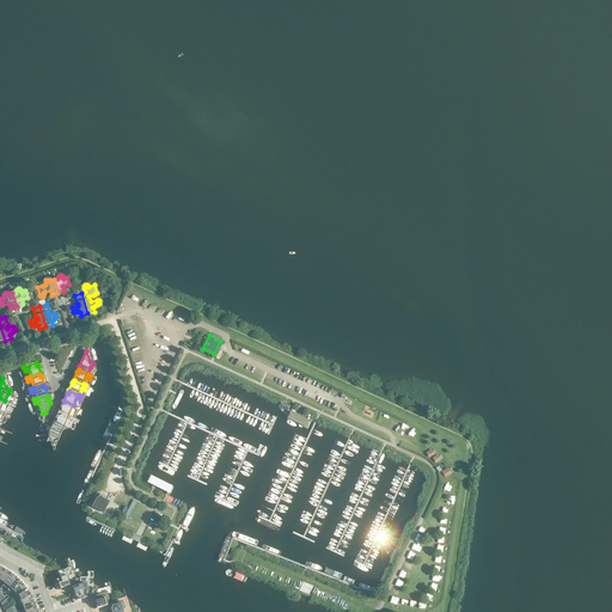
[(59,411),(60,411),(69,416),(72,409),(75,410),(77,407),(74,405),(65,402),(63,404),(62,404),(59,411)]
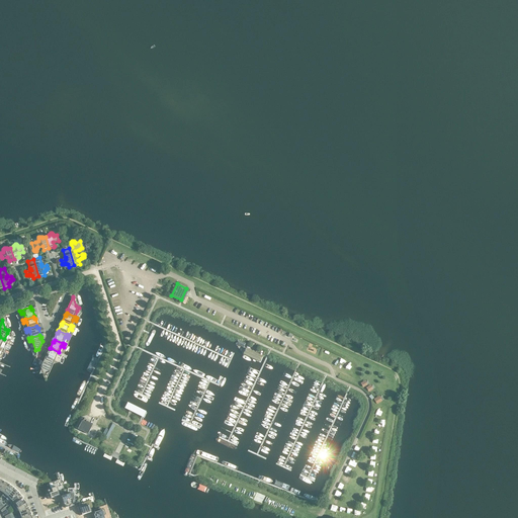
[(246,347),(243,354),(260,362),(263,355),(246,347)]
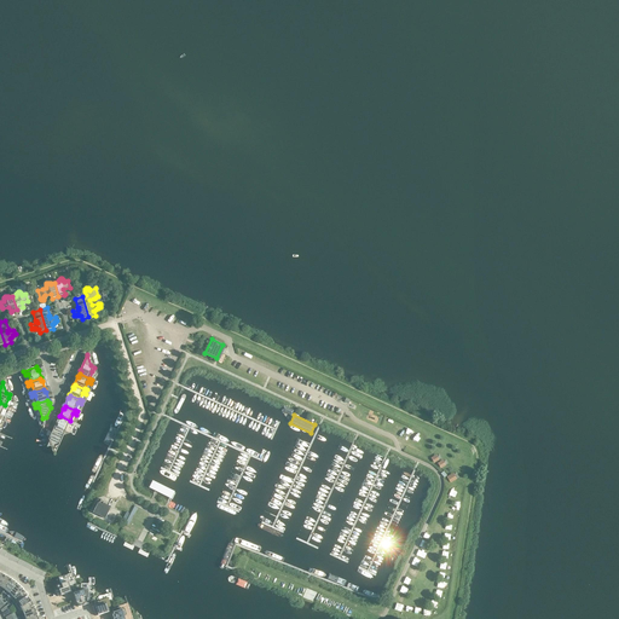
[(58,418),(55,427),(56,427),(65,432),(69,424),(71,426),(73,422),(70,421),(61,416),(59,420),(58,418)]
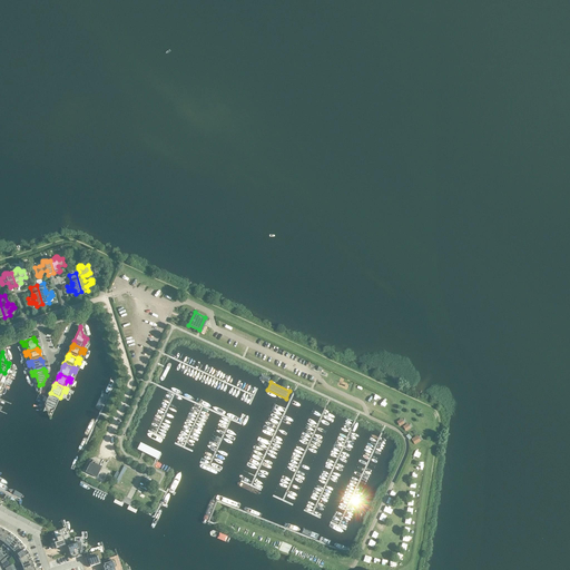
[(47,403),(46,408),(43,412),(53,409),(55,406),(56,406),(56,408),(60,397),(51,393),(50,396),(49,395),(48,397),(46,403),(47,403)]
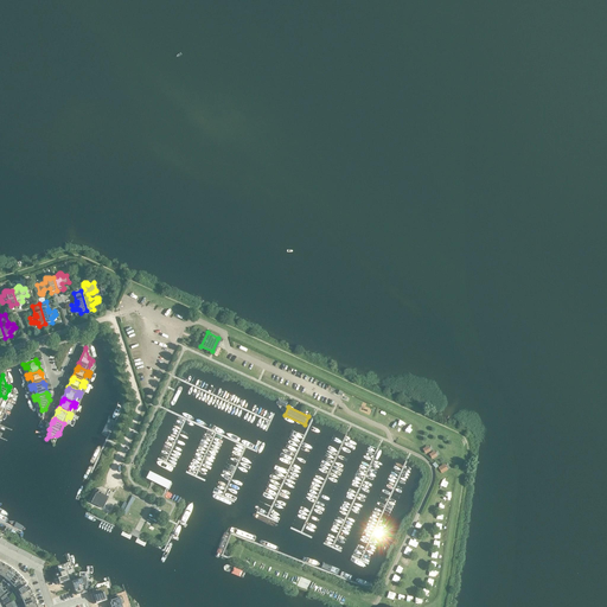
[(171,483),(149,472),(146,478),(167,489),(171,483)]
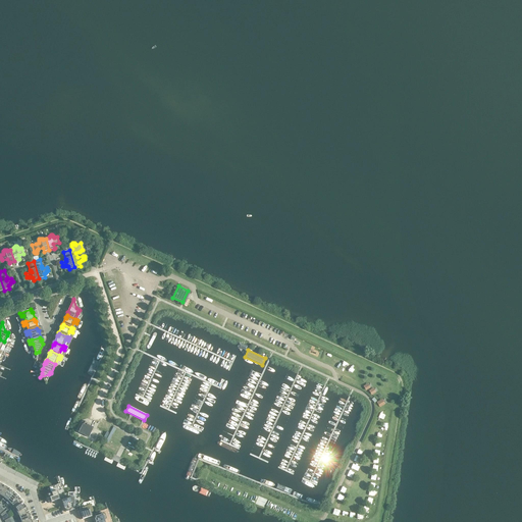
[(94,427),(92,427),(87,424),(86,425),(85,425),(84,424),(83,424),(79,432),(80,433),(89,437),(89,436),(91,434),(94,427)]
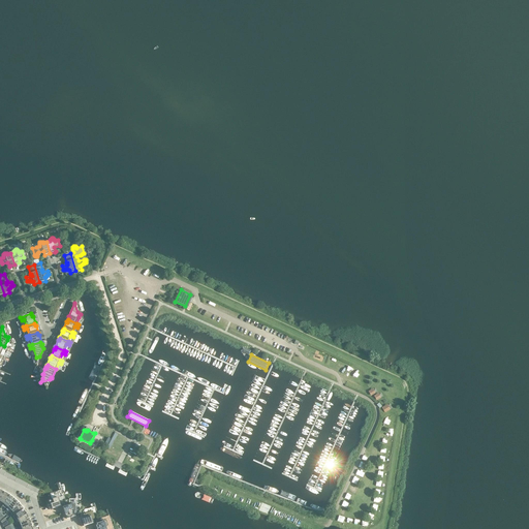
[(9,496),(10,496),(10,495),(5,493),(4,493),(0,500),(0,501),(4,504),(9,496)]
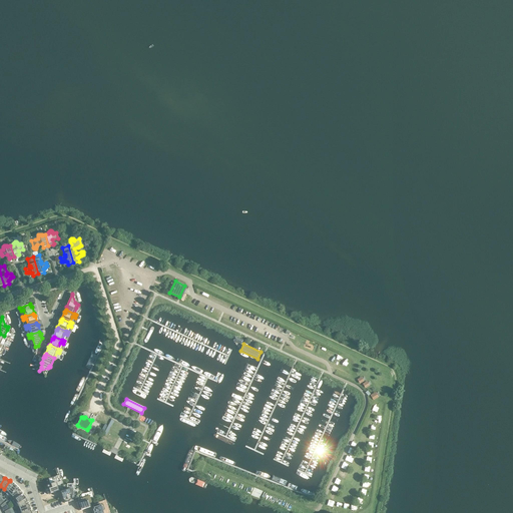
[(4,489),(8,492),(14,485),(15,484),(10,481),(9,481),(4,489)]
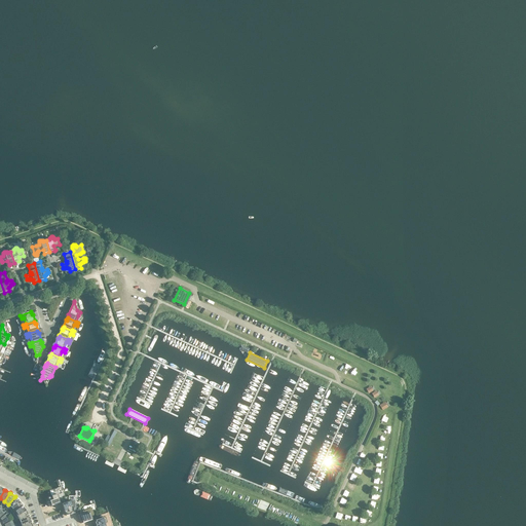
[(60,500),(59,498),(58,494),(52,496),(51,496),(46,498),(49,508),(61,503),(60,500)]
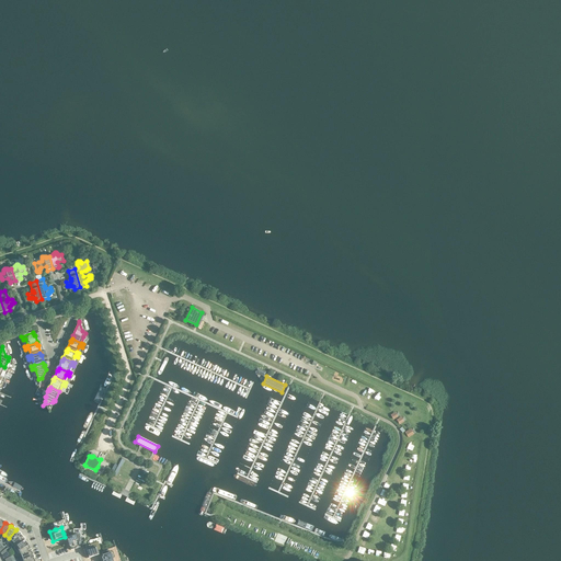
[(15,530),(9,538),(12,542),(21,535),(21,534),(15,530)]
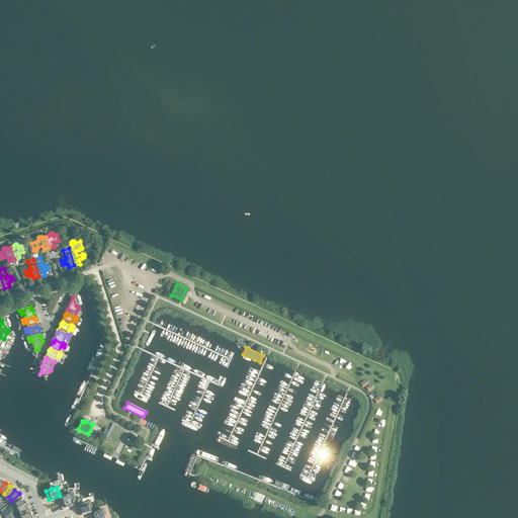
[(261,503),(264,495),(251,491),(250,495),(253,496),(252,500),(261,503)]
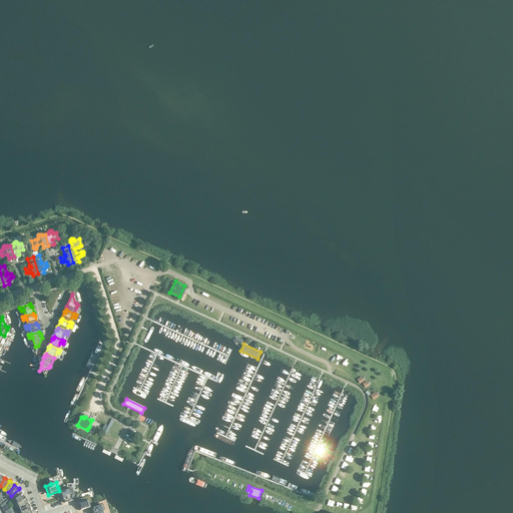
[(19,489),(11,496),(14,500),(22,494),(23,493),(19,489)]
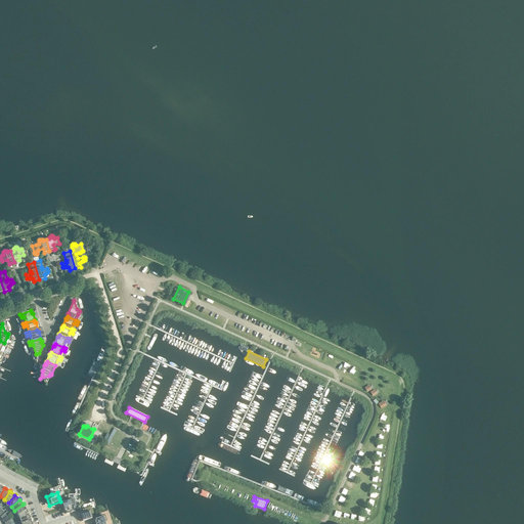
[(66,514),(75,512),(74,507),(74,504),(74,500),(69,500),(63,500),(63,501),(62,503),(63,508),(64,507),(66,509),(64,509),(66,514)]
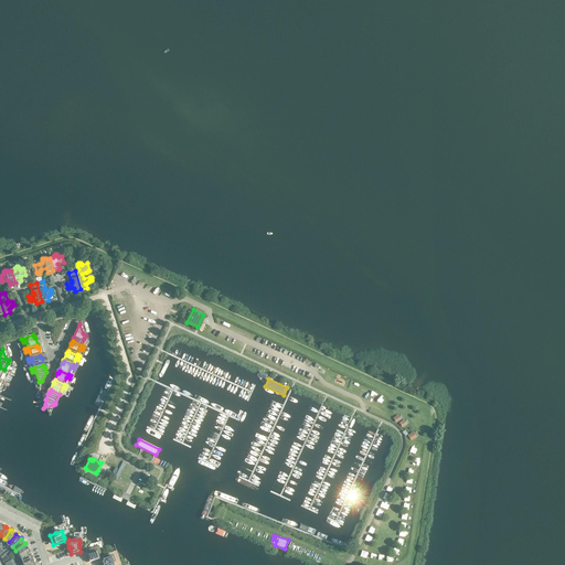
[(24,544),(16,551),(19,555),(29,550),(30,548),(24,544)]
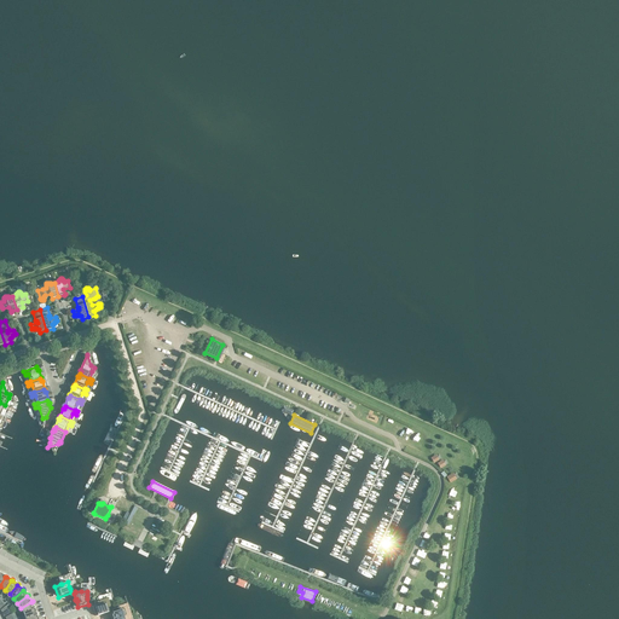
[(431,600),(426,605),(431,609),(435,605),(431,600)]
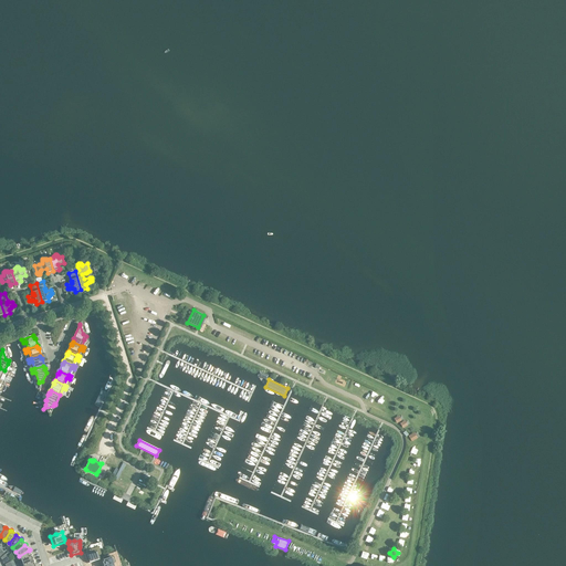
[(29,551),(19,556),(21,561),(31,556),(31,557),(32,556),(29,551)]
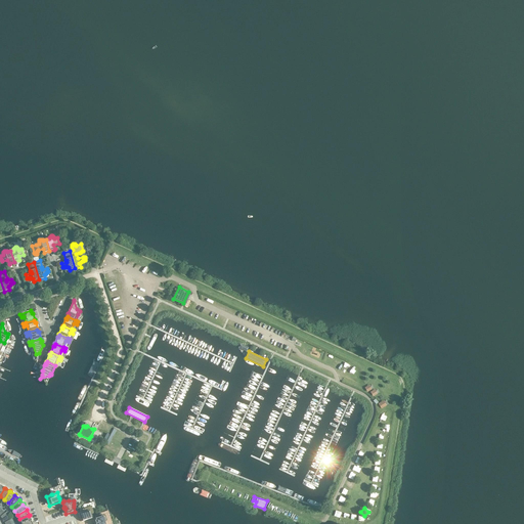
[(81,522),(93,518),(90,510),(79,513),(81,522)]
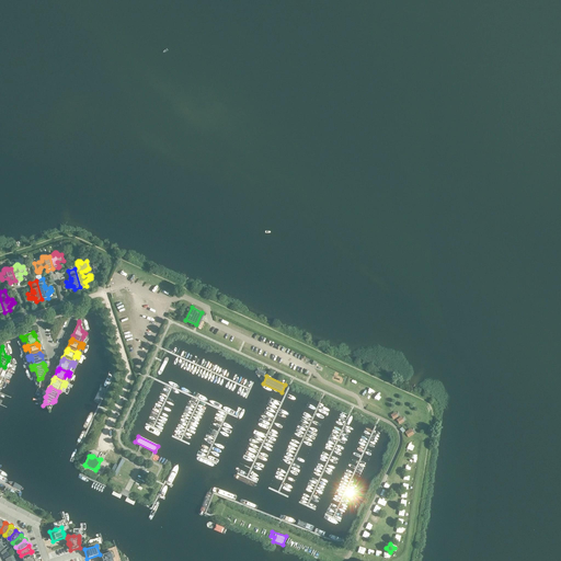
[(113,560),(113,559),(111,552),(110,553),(109,550),(102,552),(103,556),(101,556),(103,560),(113,560)]
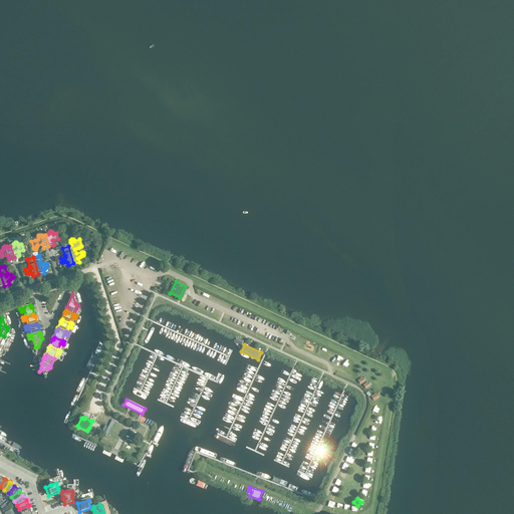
[(28,505),(19,509),(21,513),(30,511),(32,511),(28,506),(28,505)]
